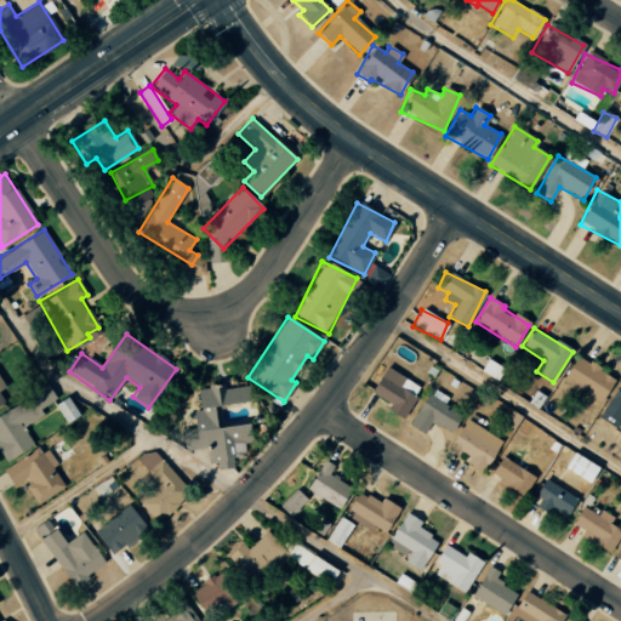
[(600,402),(614,376),(575,357),(563,380),(570,382),(567,389),(580,397),(582,392),(600,402)]
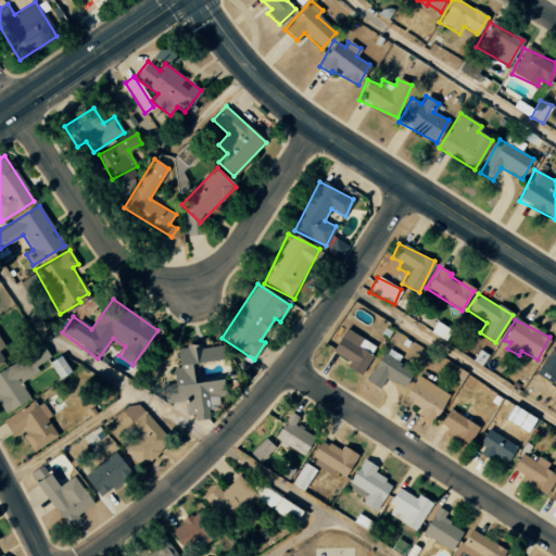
[(332,353),(349,361),(345,368),(361,375),(376,345),(343,329),(332,353)]
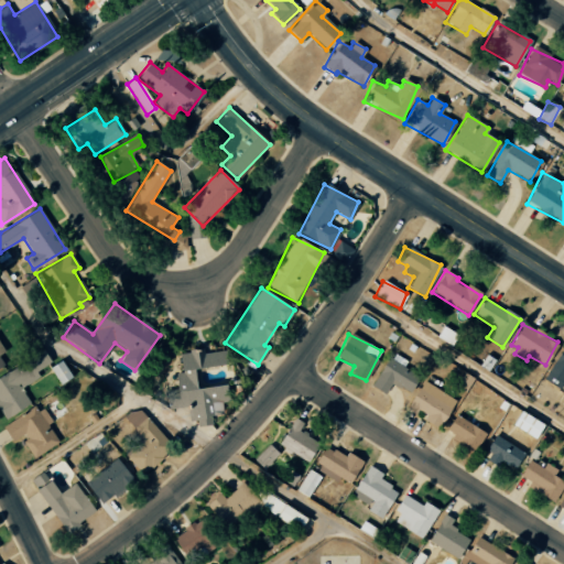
[(563,344),(544,379),(561,389),(562,388),(563,389),(563,344)]
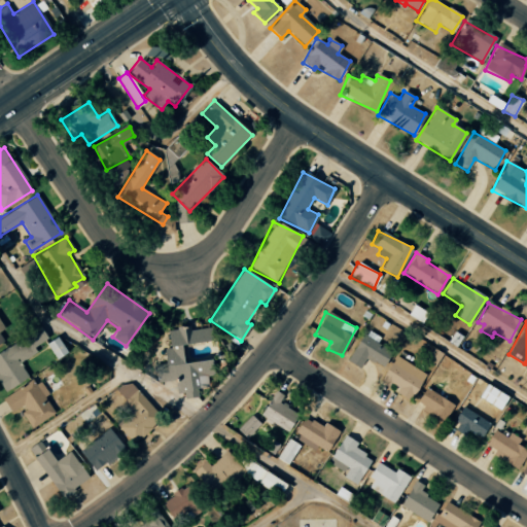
[(168,330),(167,339),(170,348),(163,349),(165,356),(163,370),(160,370),(159,380),(166,381),(175,379),(181,400),(197,396),(198,389),(208,386),(205,374),(213,372),(210,360),(198,359),(199,351),(191,350),(189,345),(211,339),(208,327),(187,324),(168,330)]
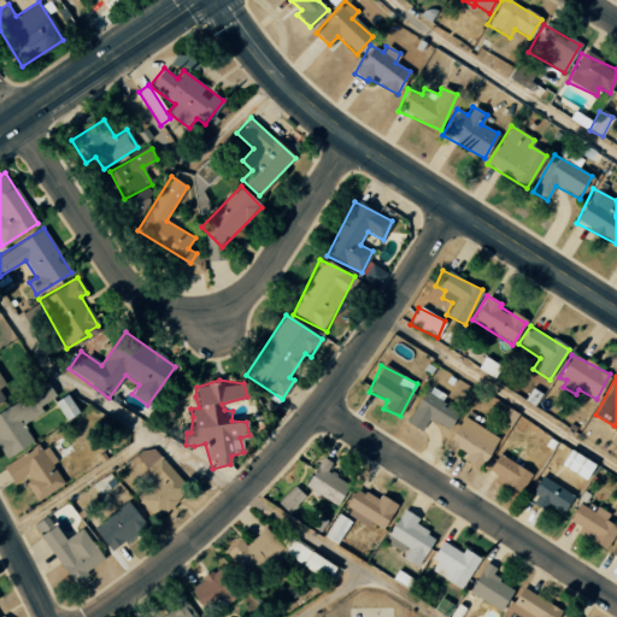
[(0,410),(0,447),(5,457),(34,442),(23,424),(43,413),(39,406),(56,397),(48,385),(0,410)]
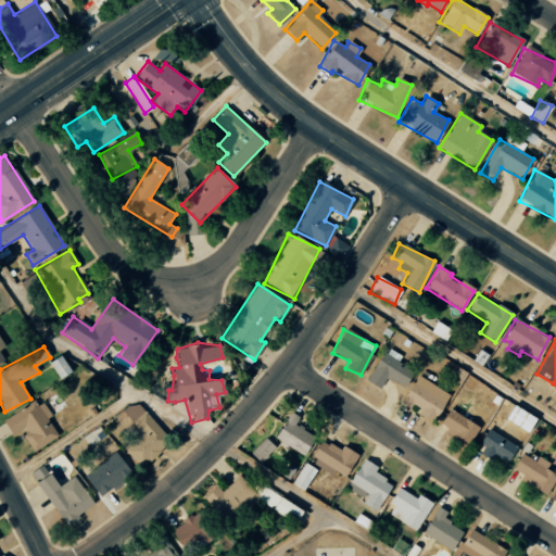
[(404,388),(413,370),(397,363),(401,355),(384,346),(367,382),(379,389),(384,378),(404,388)]
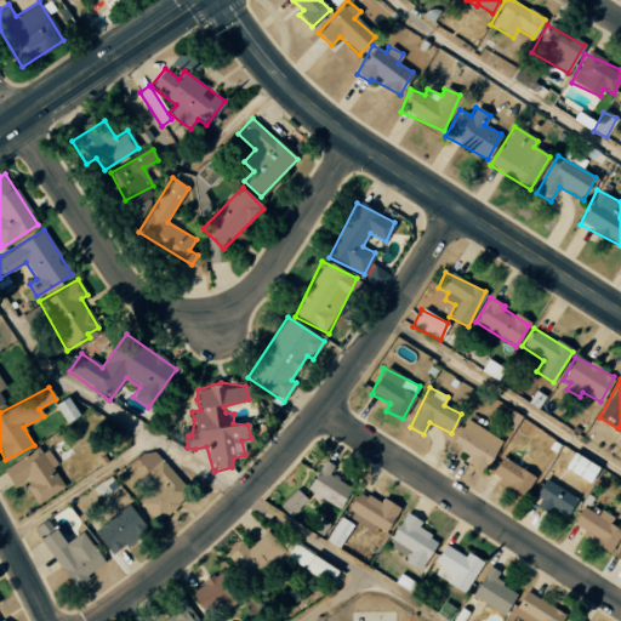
[(78,415),(67,397),(53,405),(64,423),(78,415)]
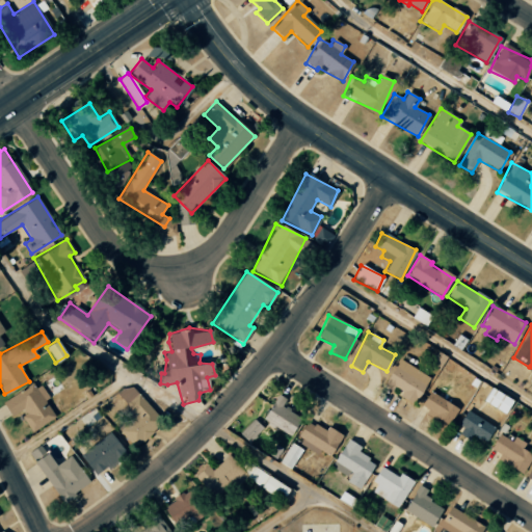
[(399,396),(413,404),(429,377),(399,358),(383,383),(400,393),(399,396)]
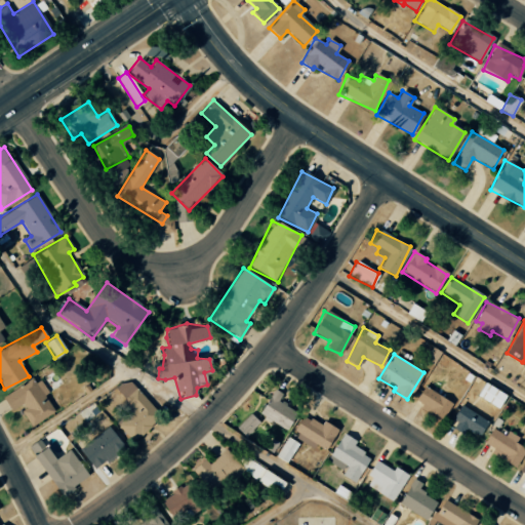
[(11,411),(19,406),(31,426),(54,412),(43,395),(48,393),(39,376),(3,398),(11,411)]
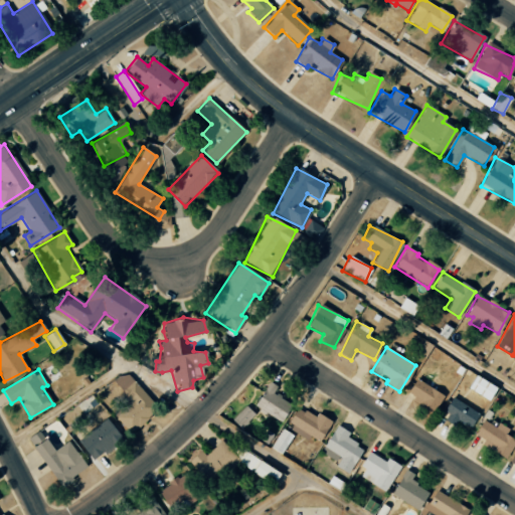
[(115,383),(129,399),(113,414),(130,433),(157,406),(126,373),(115,383)]
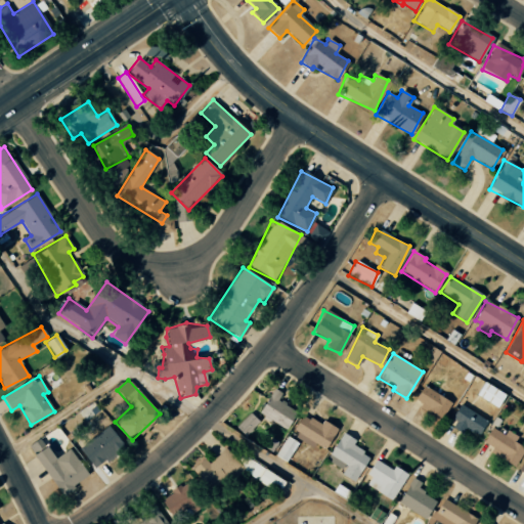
[(505,394),(483,382),(475,395),(496,407),(505,394)]
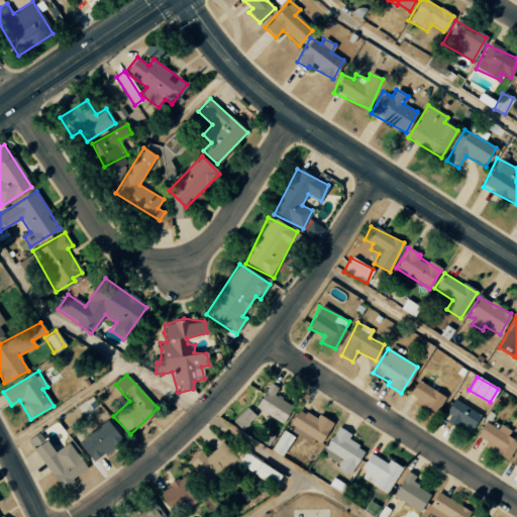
[(407,397),(434,413),(444,397),(417,381),(407,397)]
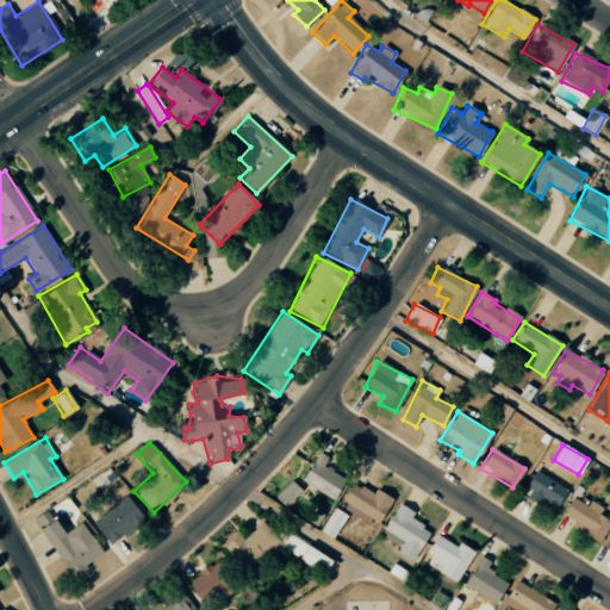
[(327,458),(318,453),(300,480),(331,499),(344,479),(323,465),(327,458)]
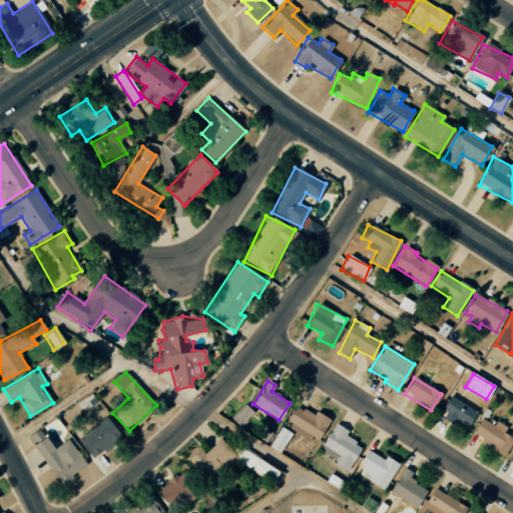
[(78,405),(84,413),(97,401),(91,393),(78,405)]
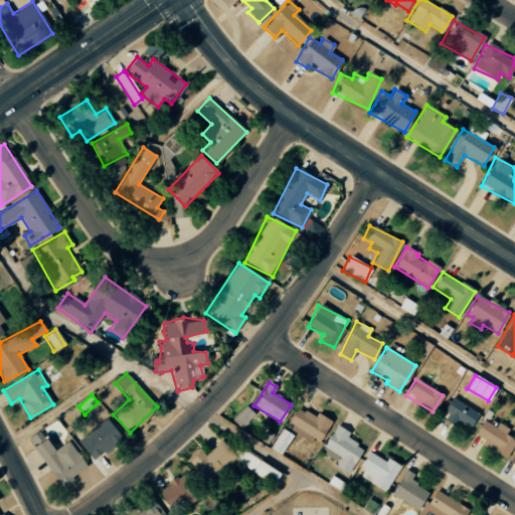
[(457,419),(470,427),(479,413),(452,396),(440,416),(453,425),(457,419)]
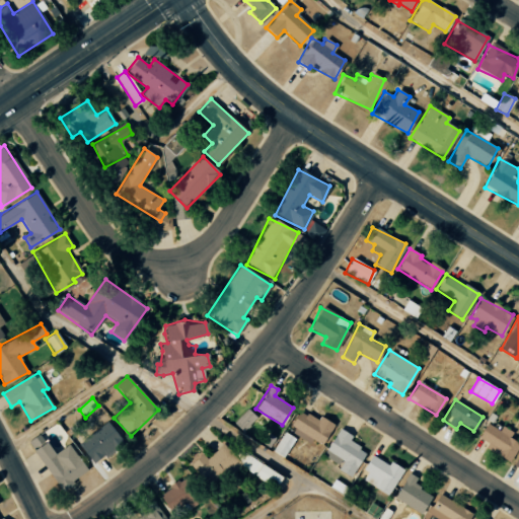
[(233,423),(242,432),(256,418),(246,409),(233,423)]
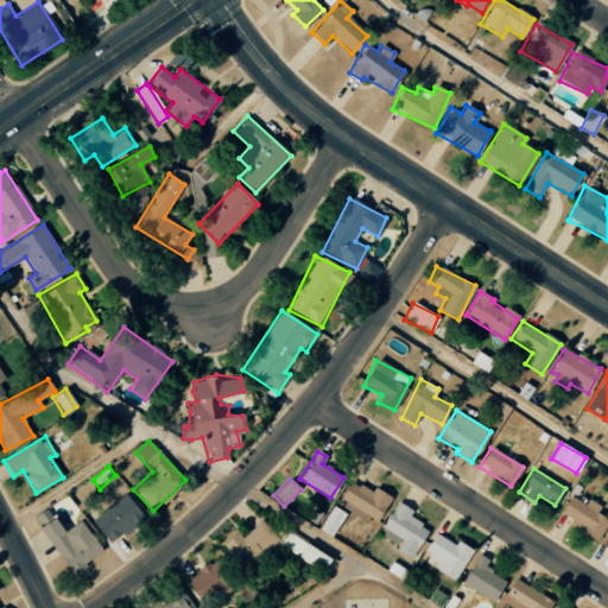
[(377,524),(390,496),(373,488),(371,492),(350,481),(339,505),(377,524)]
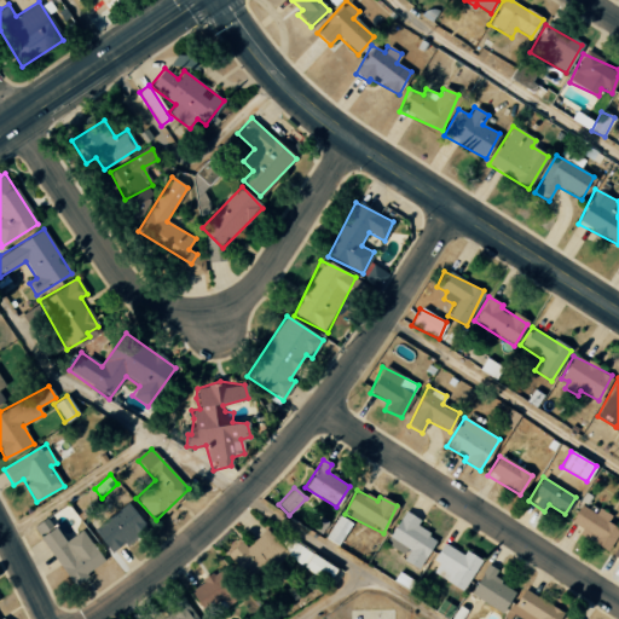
[(111,554),(146,527),(128,503),(93,530),(111,554)]
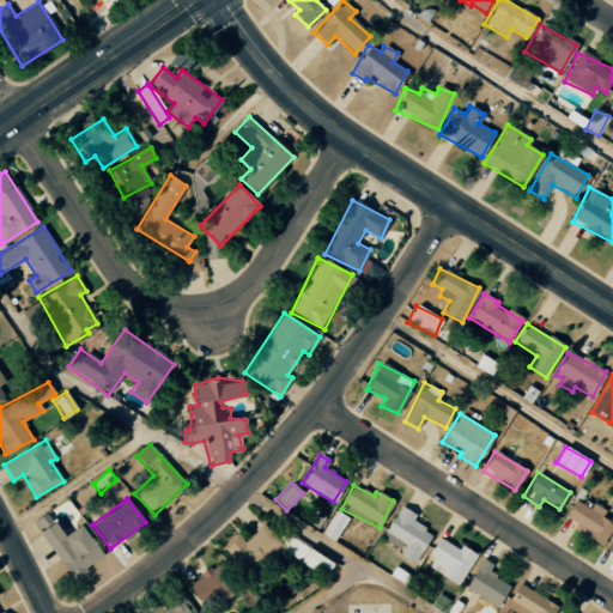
[(590,508),(572,499),(564,517),(576,523),(572,530),(602,546),(612,523),(601,517),(605,510),(593,504),(590,508)]
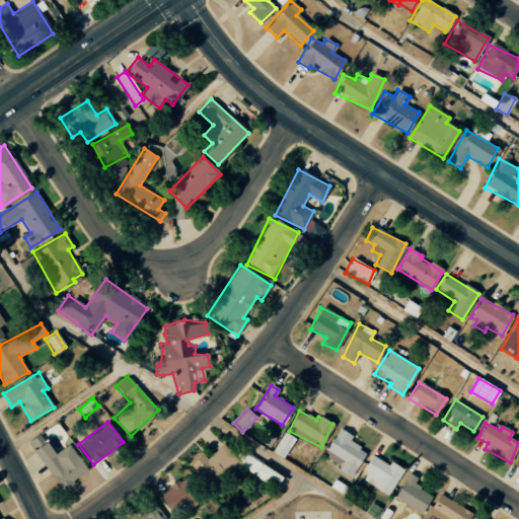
[(28,443),(33,449),(45,440),(52,450),(68,439),(61,429),(56,433),(52,427),(28,443)]
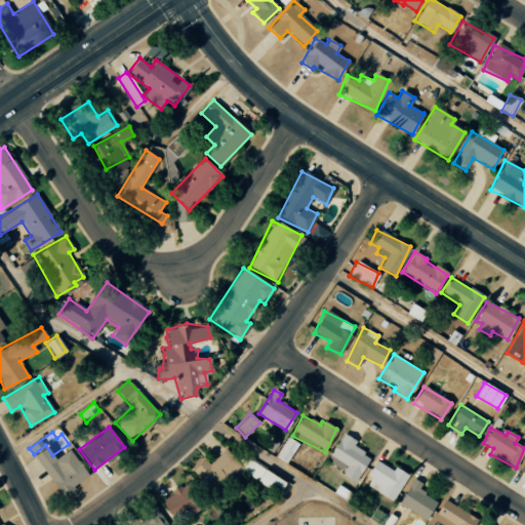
[(329,455),(347,466),(340,475),(355,483),(370,457),(353,446),(356,441),(342,433),(329,455)]
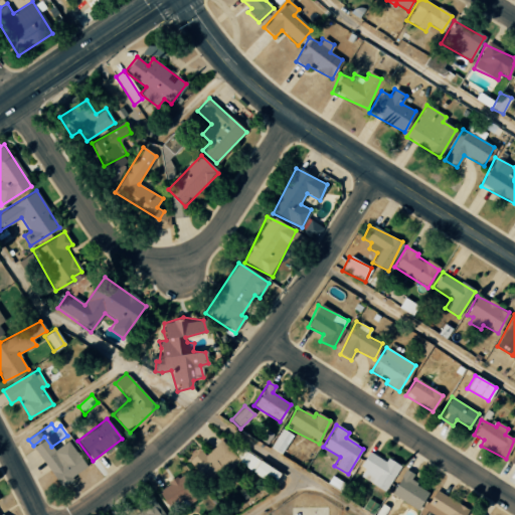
[(291,434),(280,428),(271,449),(282,454),(291,434)]
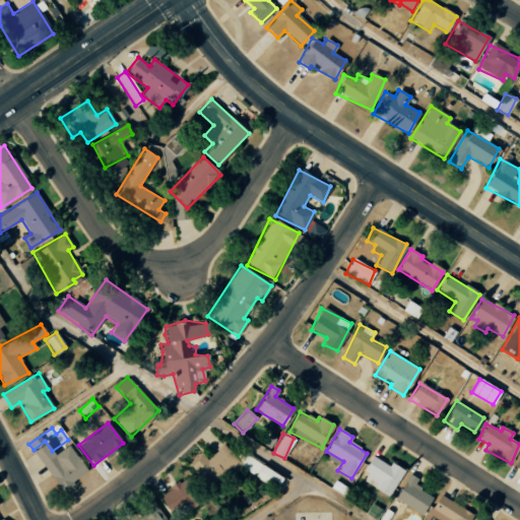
[(86,471),(69,446),(54,456),(45,443),(33,451),(60,491),(86,471)]
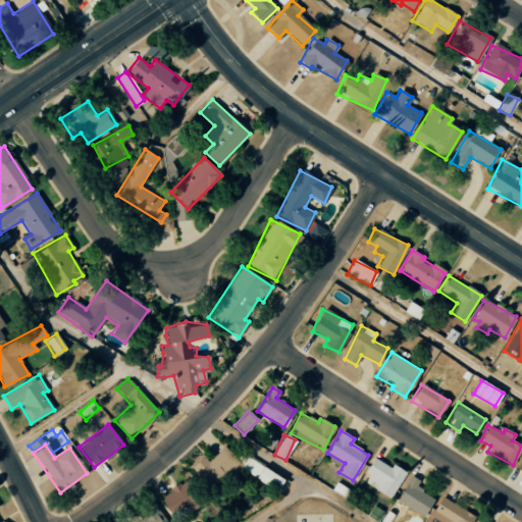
[(203,456),(191,468),(214,490),(241,464),(223,447),(208,462),(203,456)]
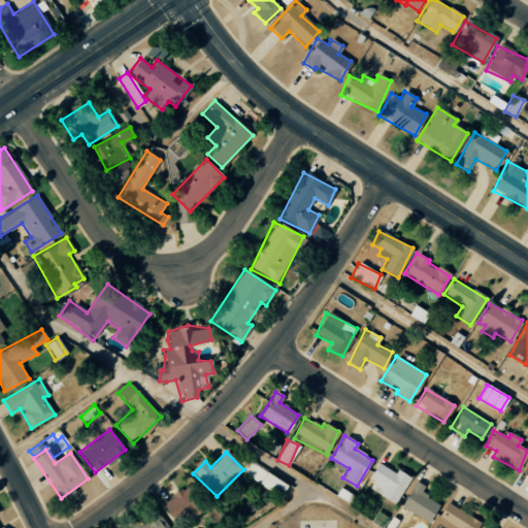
[(366,489),(396,503),(408,477),(377,463),(366,489)]
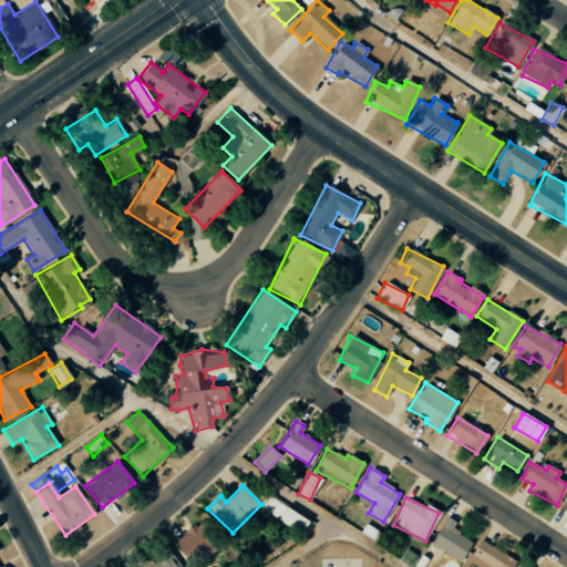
[(307,519),(281,507),(275,521),(300,533),(307,519)]
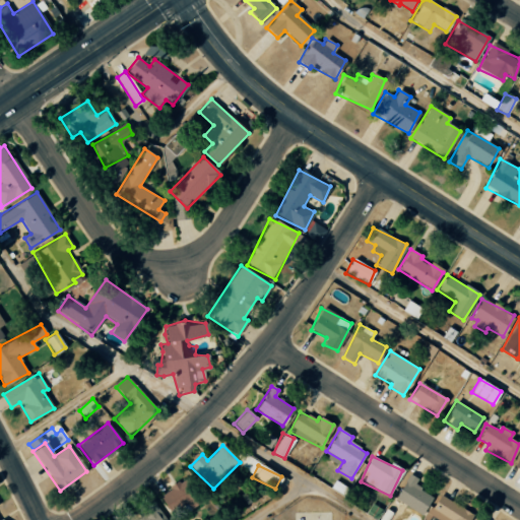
[(395,503),(424,513),(431,495),(413,488),(417,478),(405,473),(395,503)]
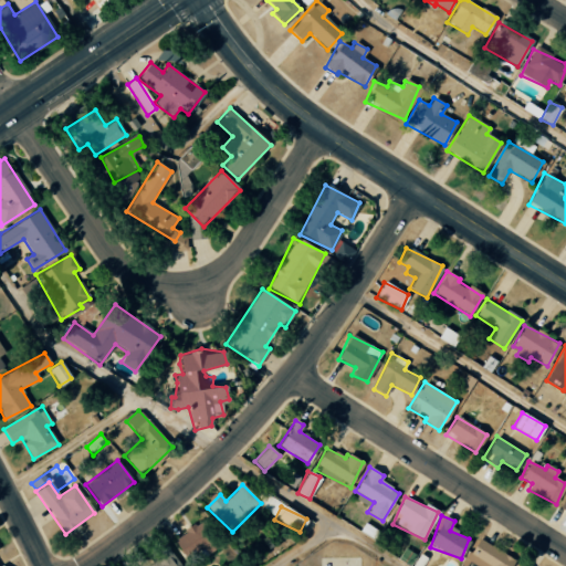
[(210,541),(196,523),(173,541),(187,559),(210,541)]
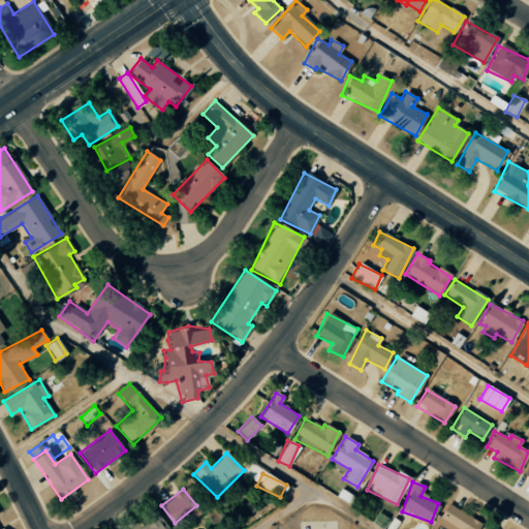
[(476,528),(480,523),(446,503),(435,524),(444,528),(476,528)]
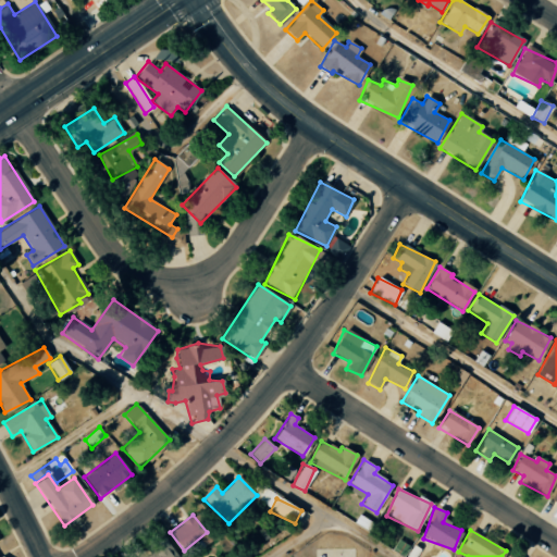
[(175,556),(165,541),(139,556),(175,556)]
